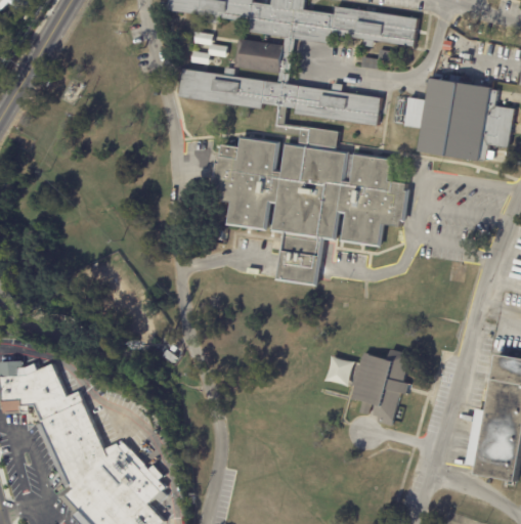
[(17,5),(10,0),(8,0),(0,11),(0,0),(28,0),(20,8),(17,5)]
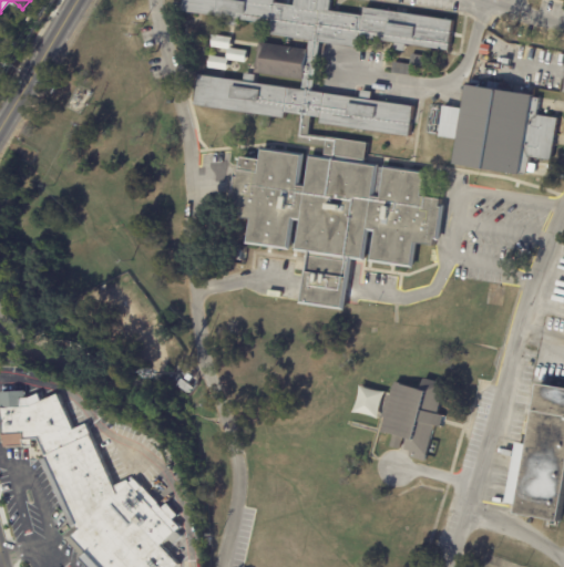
[(329,0),(328,10),(361,14),(362,7),(452,19),(448,50),(403,43),(402,51),(392,49),(393,42),(359,37),(357,47),(317,41),(310,91),(358,98),(359,91),(370,92),(369,100),(412,105),(408,136),(319,123),(320,117),(310,115),(307,134),(366,142),(362,164),(376,166),(371,196),(380,198),(385,167),(424,173),(421,196),(440,199),(439,207),(442,207),(438,238),(436,237),(434,245),(414,243),(411,265),(371,259),(376,229),(367,228),(362,258),(350,256),(346,289),(344,308),(301,301),(306,282),(309,250),(297,248),(301,218),(293,217),(288,247),(248,241),(252,218),(231,216),(235,177),(238,177),(241,156),(260,160),(262,150),(301,155),(297,186),(306,187),(310,157),(322,158),(324,146),(296,143),(300,114),(284,112),(284,117),(194,105),(196,89),(187,88),(190,73),(242,81),(243,73),(254,74),(253,82),(300,89),(301,80),(253,72),(257,42),(306,49),(307,39),(268,34),(270,23),(235,19),(234,26),(223,24),(224,17),(181,10),(182,0),(274,0),(274,1),(294,4),(294,0),(329,0)]
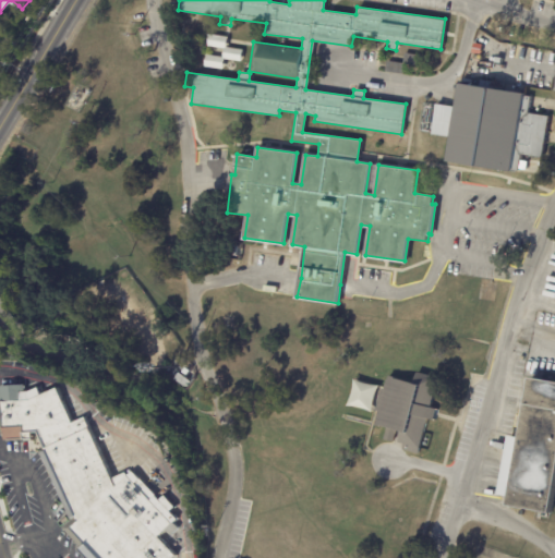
[(222,36),(228,36),(226,47),(243,49),(241,61),(225,59),(222,69),(205,67),(206,55),(224,57),(225,48),(207,46),(209,34),(222,36)]
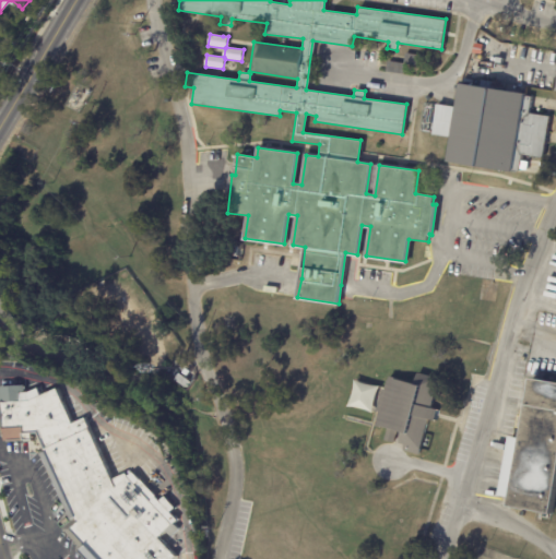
[(0,39),(3,42),(6,37),(16,44),(8,59),(0,55),(0,39)]
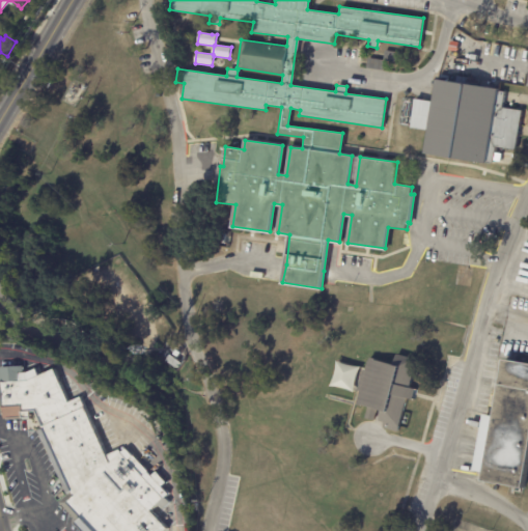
[(385,51),(400,53),(399,63),(384,61),(385,51)]
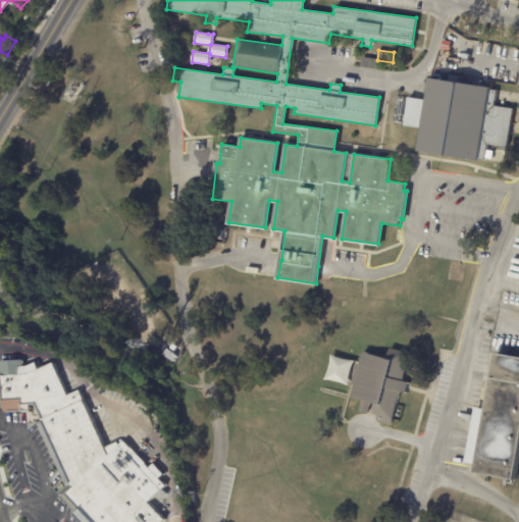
[(364,58),(376,60),(375,69),(360,67),(361,57),(364,58)]
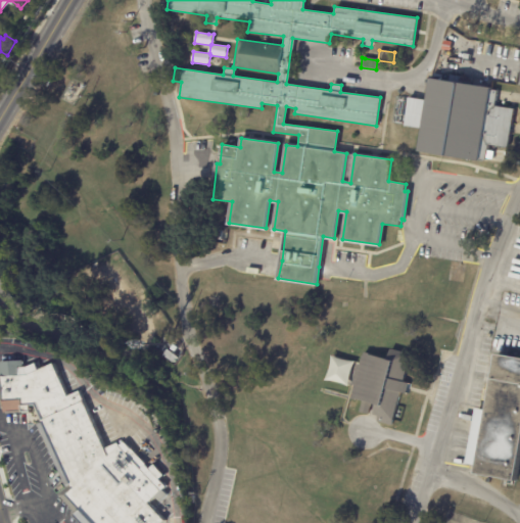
[(490,87),(490,89),(495,90),(493,105),(512,108),(507,147),(486,145),(484,160),(419,152),(422,129),(403,126),(407,97),(427,100),(430,78),(459,81),(459,76),(470,78),(469,84),(490,87)]
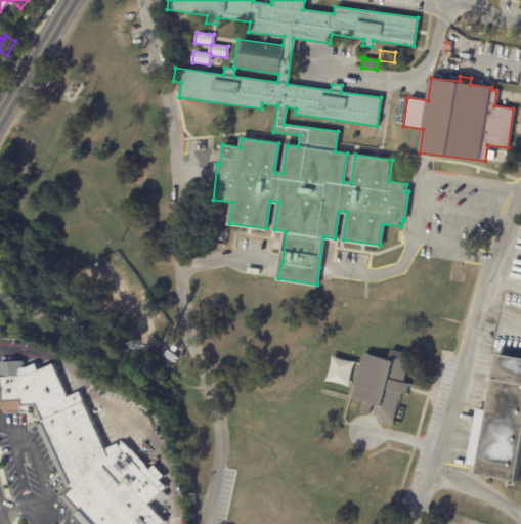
[(168,350),(178,357),(174,364),(163,356),(168,350)]
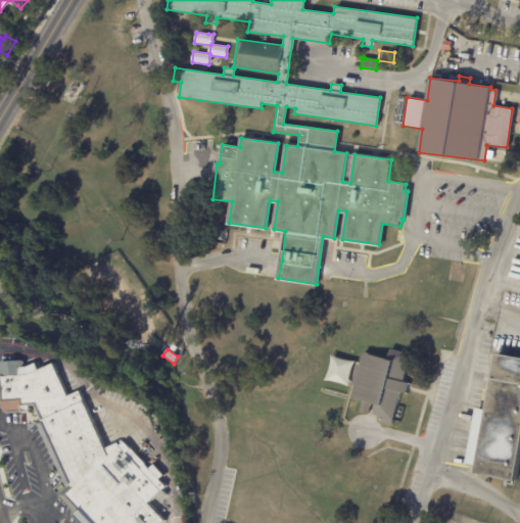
[(406,387),(404,394),(397,392),(389,425),(374,422),(376,416),(373,416),(375,405),(369,402),(367,414),(358,412),(361,400),(357,399),(356,400),(350,399),(351,394),(350,394),(352,385),(350,385),(355,365),(359,365),(361,355),(362,357),(363,352),(369,353),(368,354),(387,359),(389,349),(408,353),(402,382),(406,383),(406,387)]
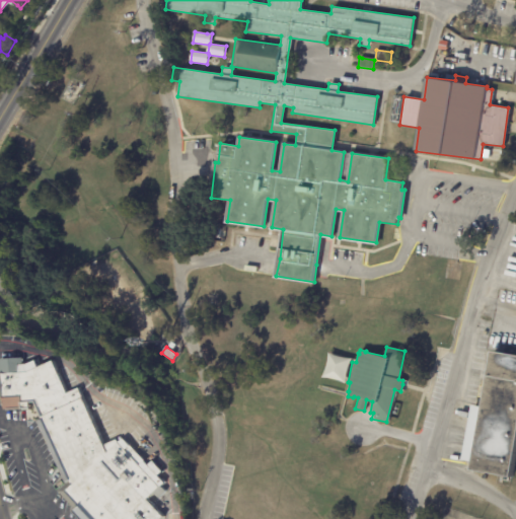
[(515,444),(510,478),(471,471),(473,462),(459,460),(469,405),(483,408),(493,352),(515,356),(515,444)]
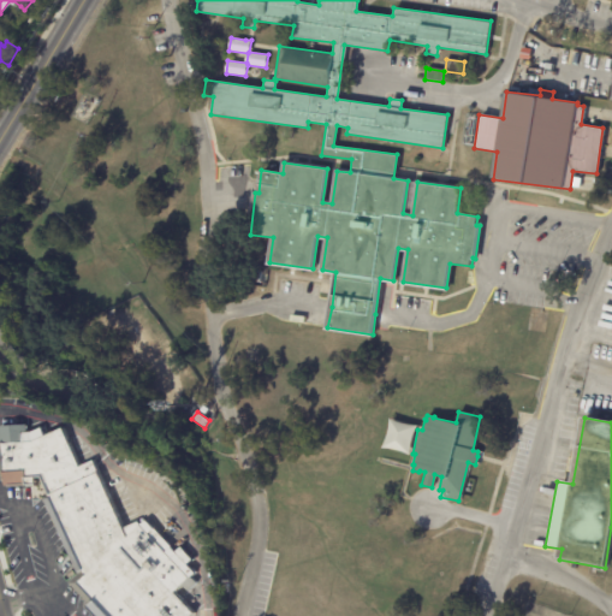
[(413,426),(387,420),(381,448),(406,454),(413,426)]
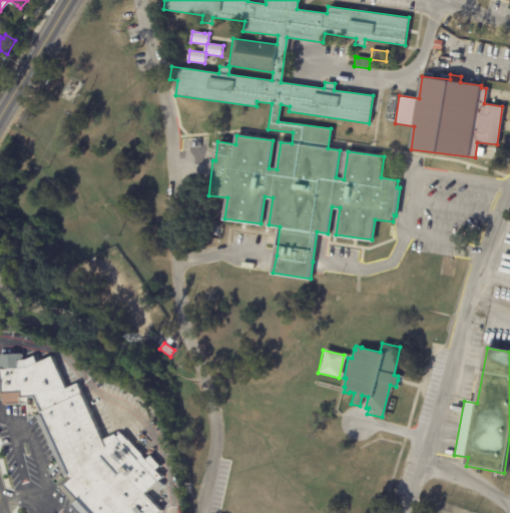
[(61,487),(114,434),(142,460),(145,456),(155,467),(150,471),(160,479),(139,494),(158,511),(155,512),(73,512),(66,505),(73,499),(61,487)]
